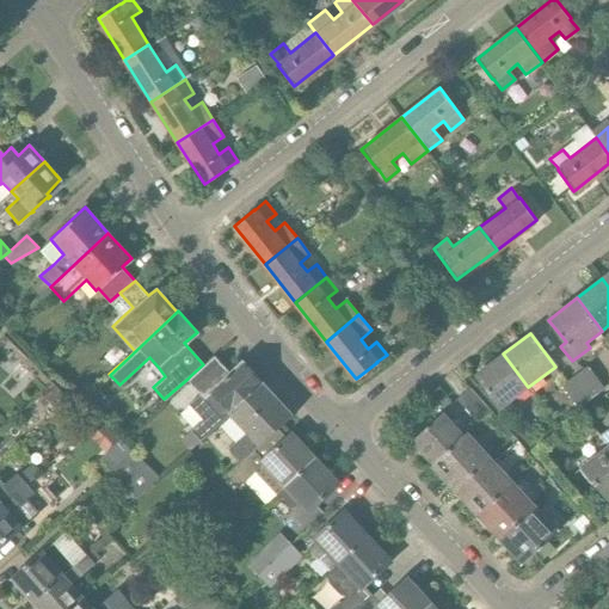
[(500,407),(528,387),(503,354),(475,375),(500,407)]
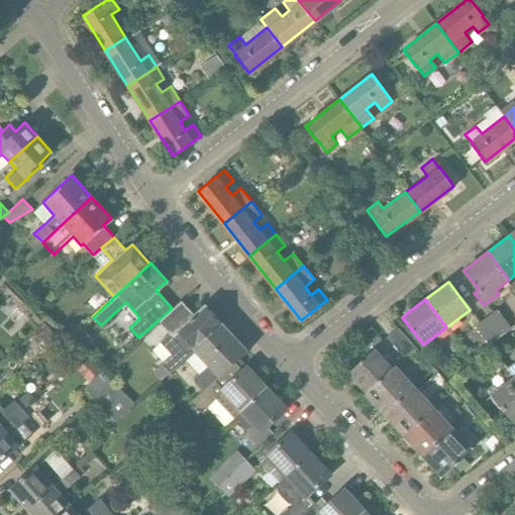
[(206,304),(194,315),(181,301),(172,308),(162,317),(159,320),(168,332),(158,340),(169,353),(160,363),(151,371),(161,380),(193,350),(223,323),(206,304)]
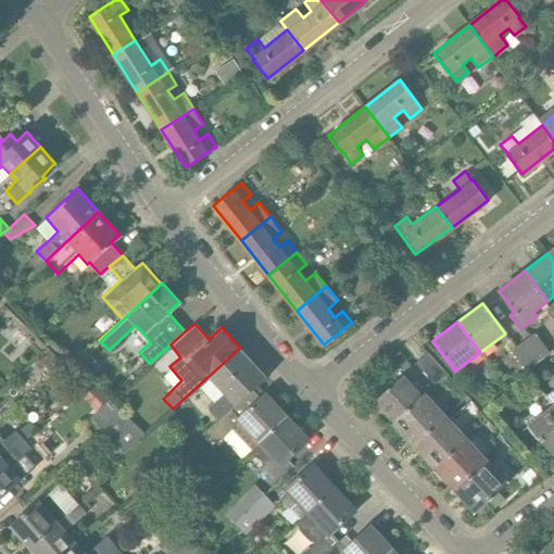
[(537,362),(549,353),(533,332),(521,341),(537,362)]
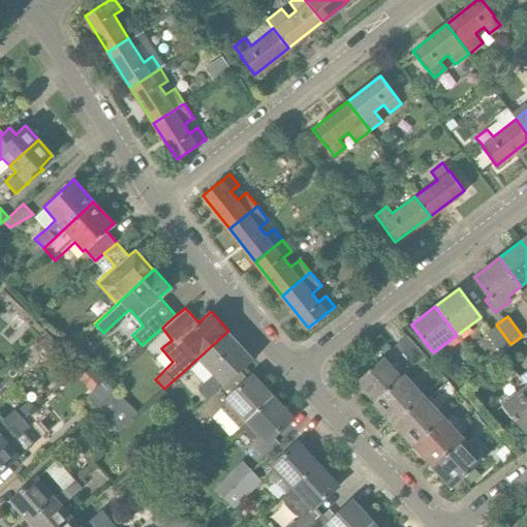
[(499,352),(510,344),(496,324),(485,333),(499,352)]
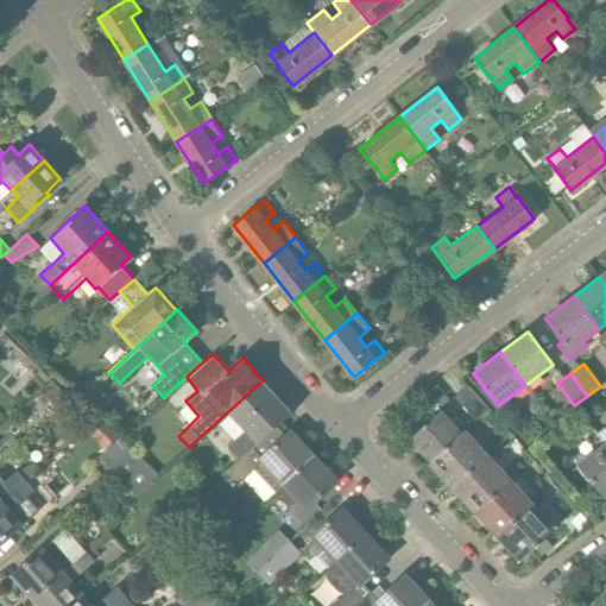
[(69,399),(51,379),(39,390),(57,410),(69,399)]
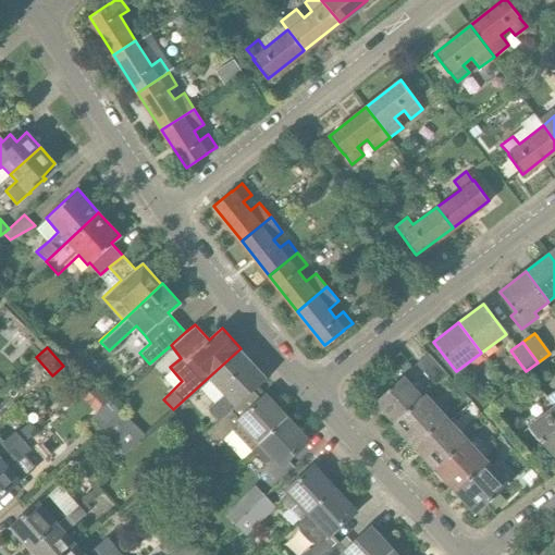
[(219,418),(239,402),(266,379),(241,348),(208,378),(223,394),(208,407),(219,418)]
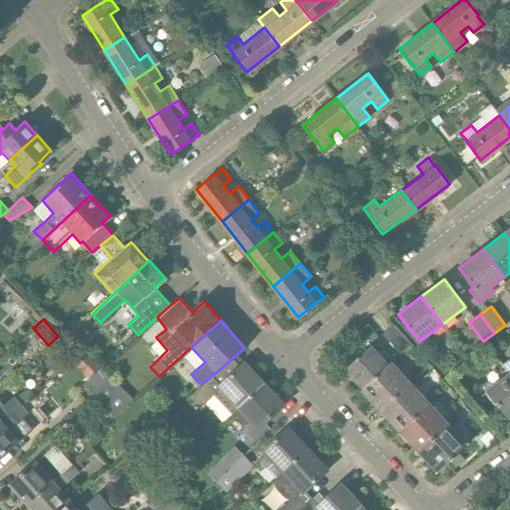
[(399,353),(410,343),(392,324),(381,334),(399,353)]
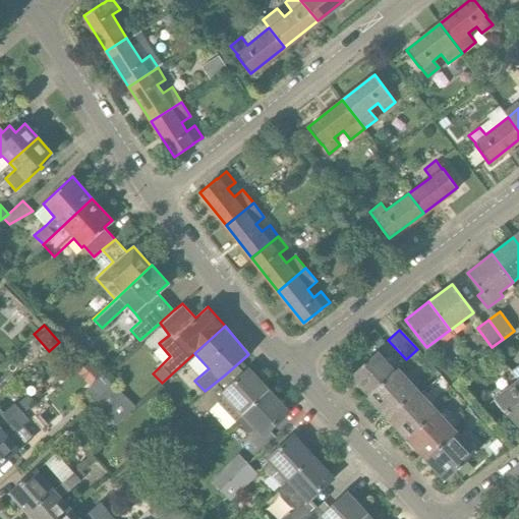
[(350,376),(368,395),(394,370),(377,351),(350,376)]
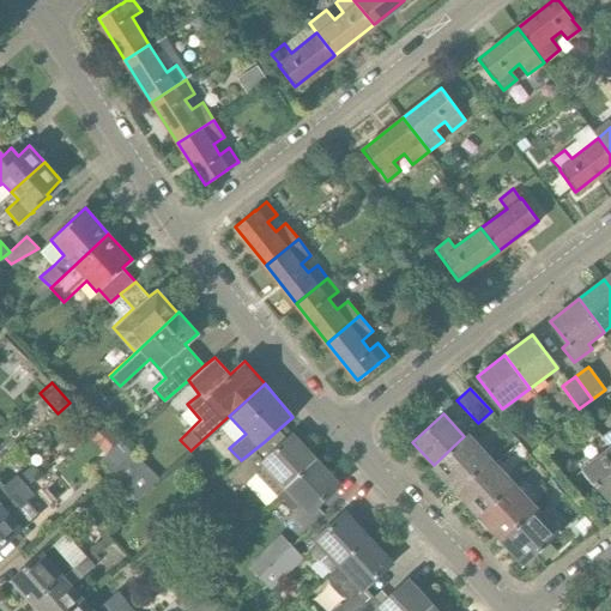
[(101,458),(110,470),(131,451),(120,441),(119,442),(100,422),(89,431),(95,439),(96,437),(109,451),(101,458)]
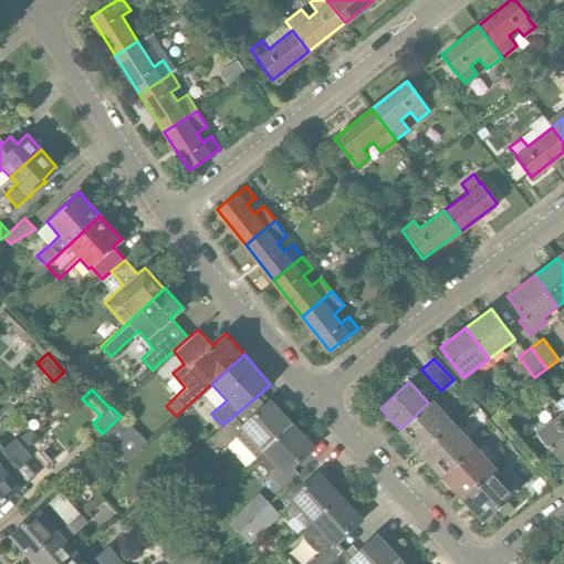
[(254,458),(257,456),(290,425),(269,401),(252,417),(243,408),(222,425),(208,439),(219,451),(235,437),(254,458)]
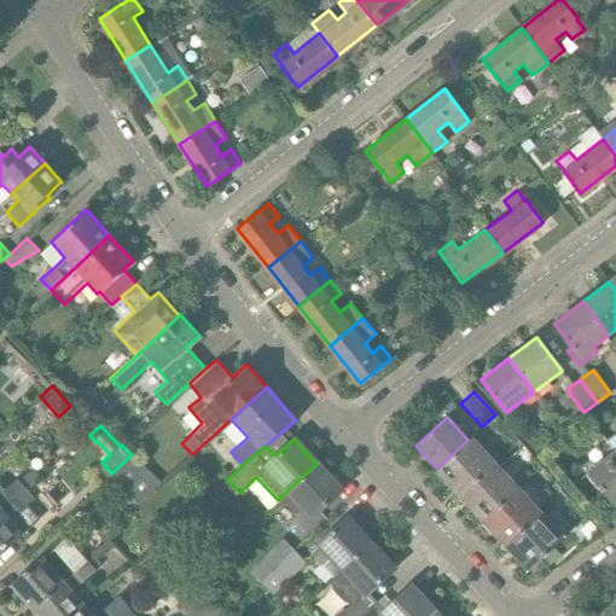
[(436,469),(459,494),(493,464),(470,439),(468,440),(437,469),(436,469)]
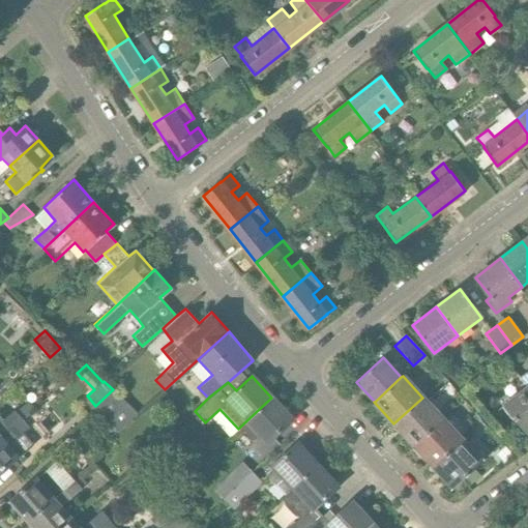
[(526,432),(527,430),(527,387),(522,379),(498,398),(502,403),(503,403),(526,432)]
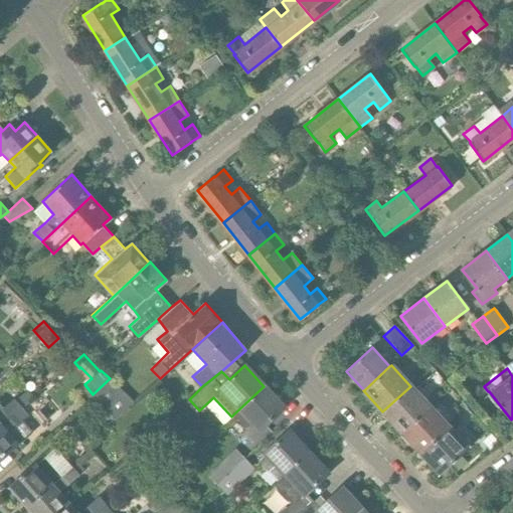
[(114,418),(133,401),(110,378),(93,394),(101,402),(99,403),(114,418)]
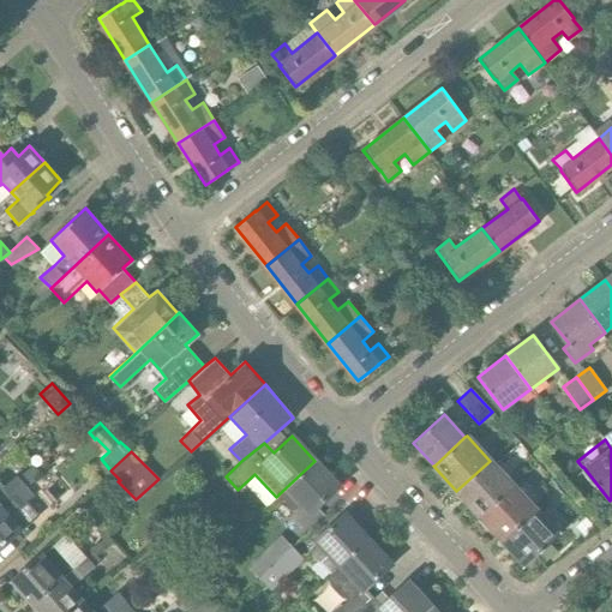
[(300,504),(309,514),(339,486),(315,461),(279,495),(294,511),(300,504)]
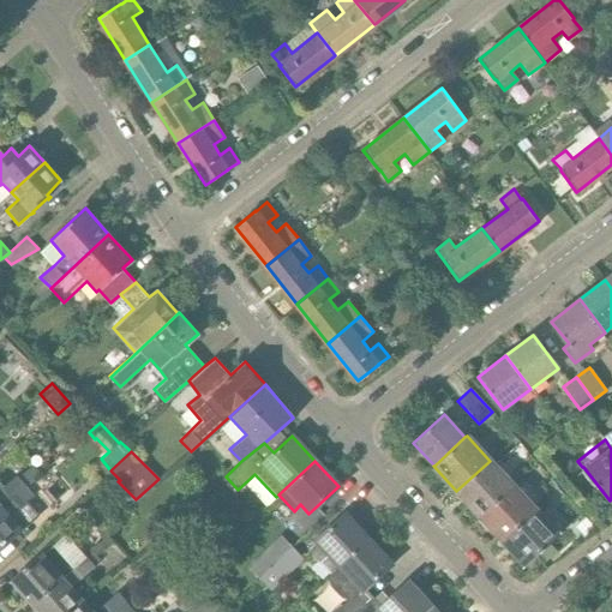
[(456,491),(479,516),(513,485),(490,461),(456,491)]
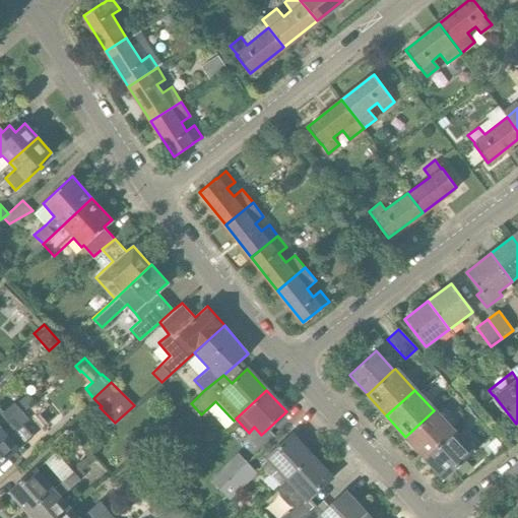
[(0,427),(20,409),(14,401),(1,412),(0,411),(0,427)]
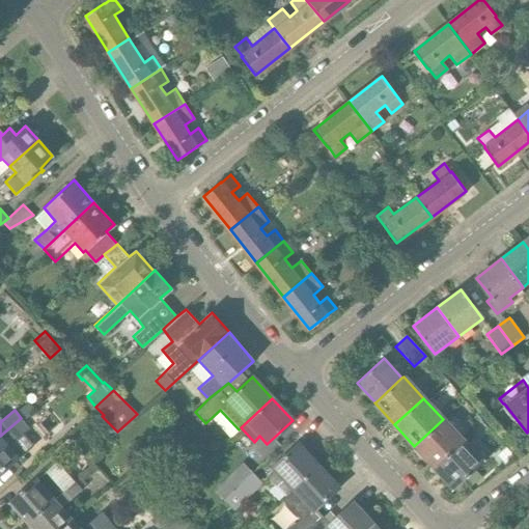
[(19,456),(28,448),(18,437),(29,427),(21,418),(0,436),(0,471),(19,456)]
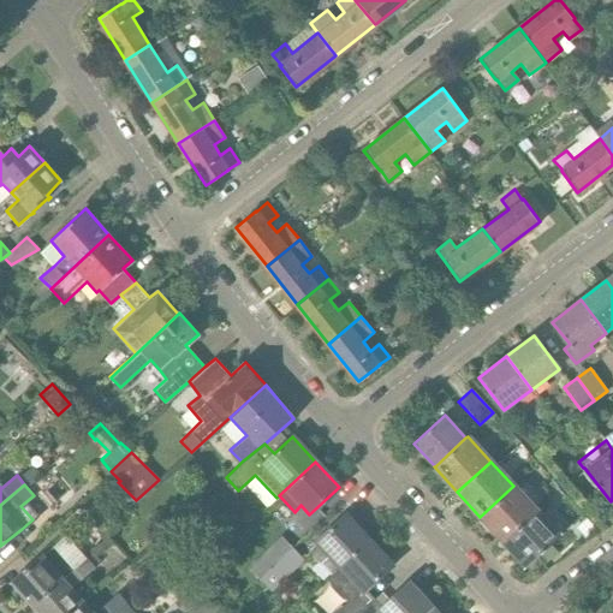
[(480,517),(501,540),(535,509),(513,486),(480,517)]
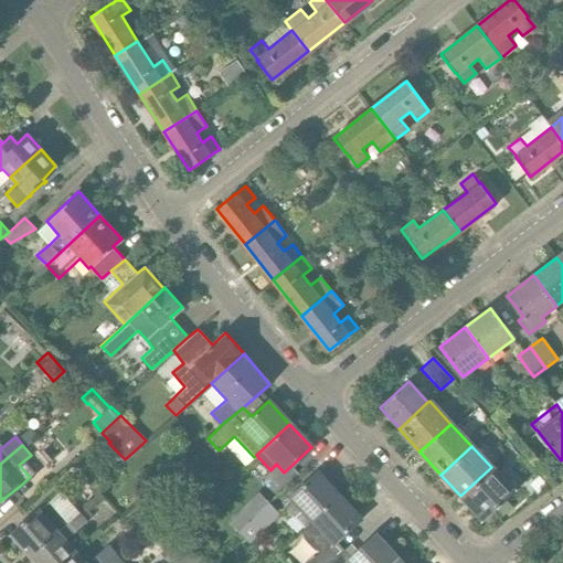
[(491,467),(460,496),(482,520),(513,491),(491,467)]
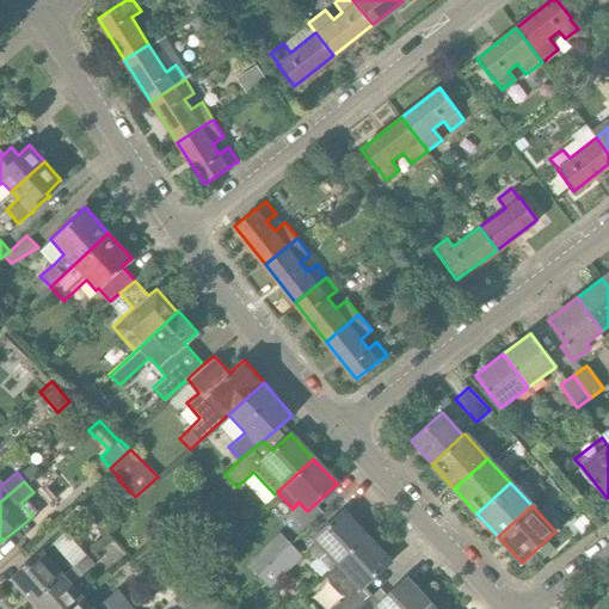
[(328,572),(337,565),(365,536),(343,511),(313,540),(305,546),(315,558),(328,572)]
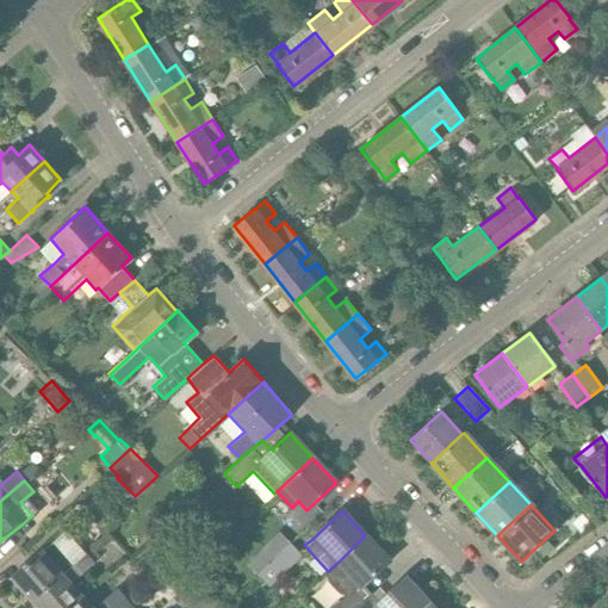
[(262,570),(270,564),(291,544),(289,543),(278,531),(250,556),(262,570)]
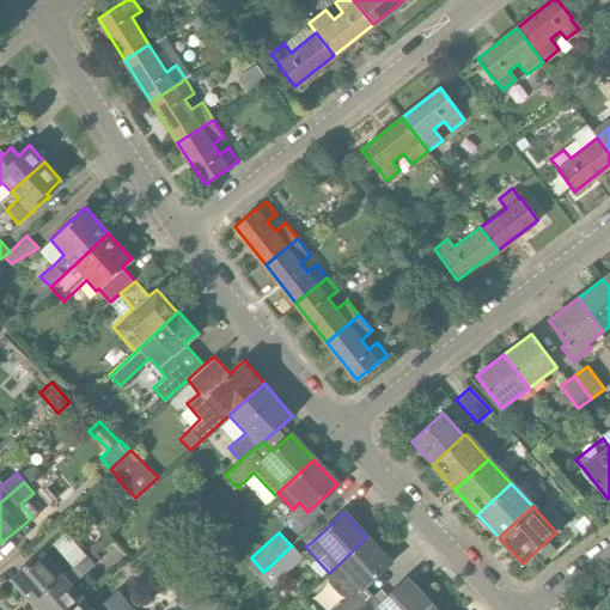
[(357,609),(371,597),(363,587),(390,562),(366,537),(337,566),(329,573),(325,577),(345,597),(329,609),(357,609)]
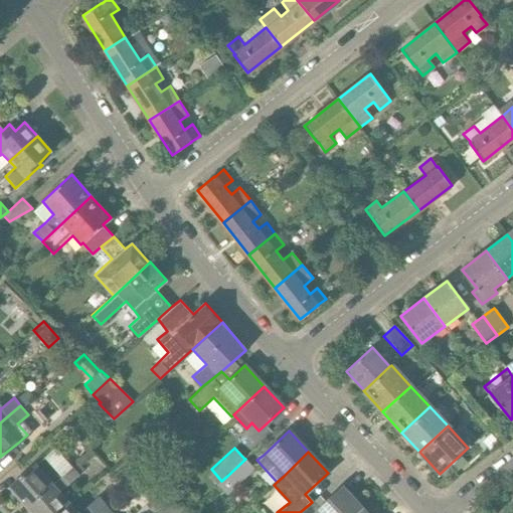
[(9,487),(26,506),(61,476),(44,457),(9,487)]
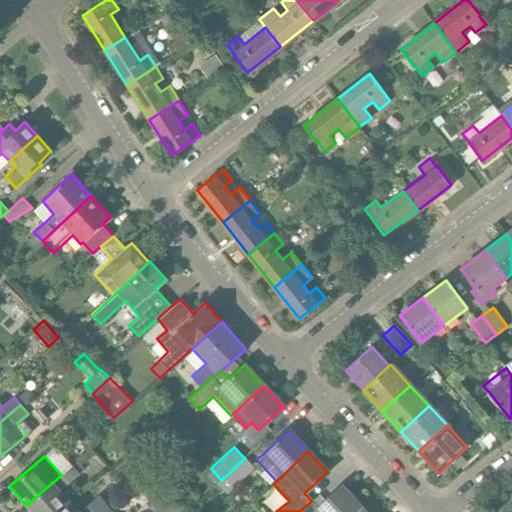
[(234,482),(236,484),(254,467),(245,458),(227,475),(234,482)]
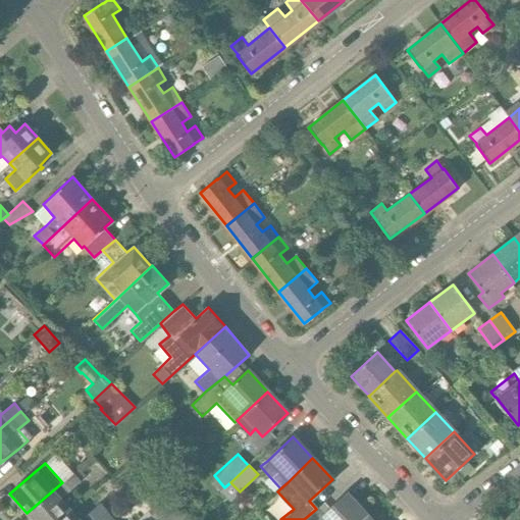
[(33,519),(58,519),(70,509),(61,498),(81,481),(85,475),(79,468),(62,482),(27,513),(33,519)]
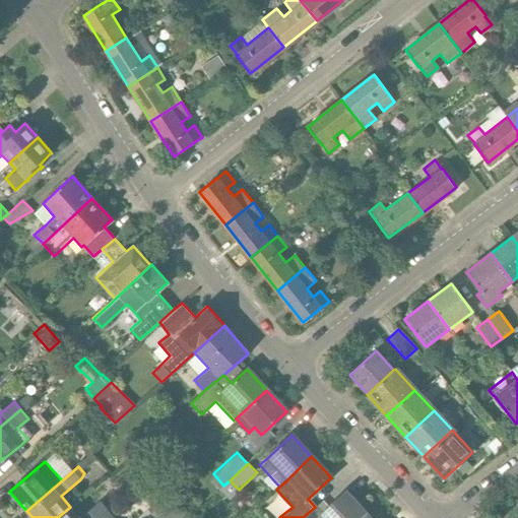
[(146,507),(155,517),(177,499),(168,489),(146,507)]
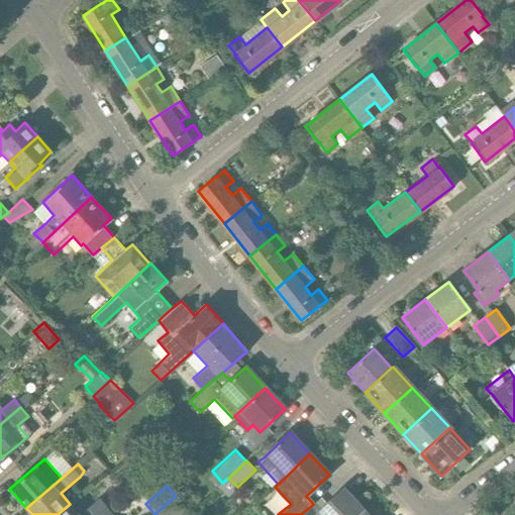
[(356,514),(363,510),(342,489),(320,511),(313,504),(301,514),(356,514)]
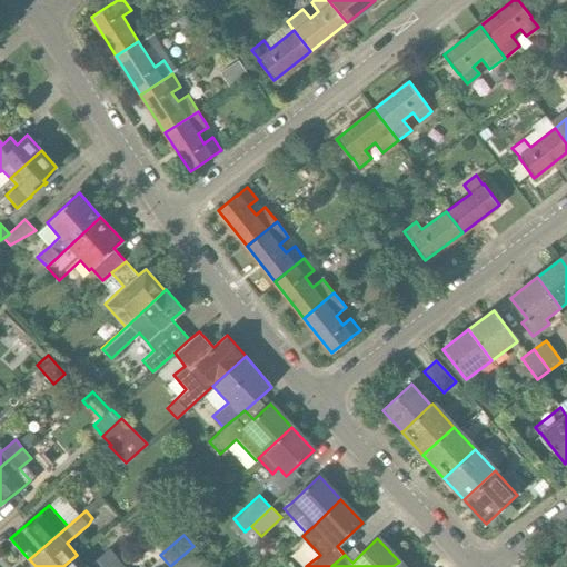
[(105,566),(116,557),(108,548),(87,566),(77,555),(63,566),(105,566)]
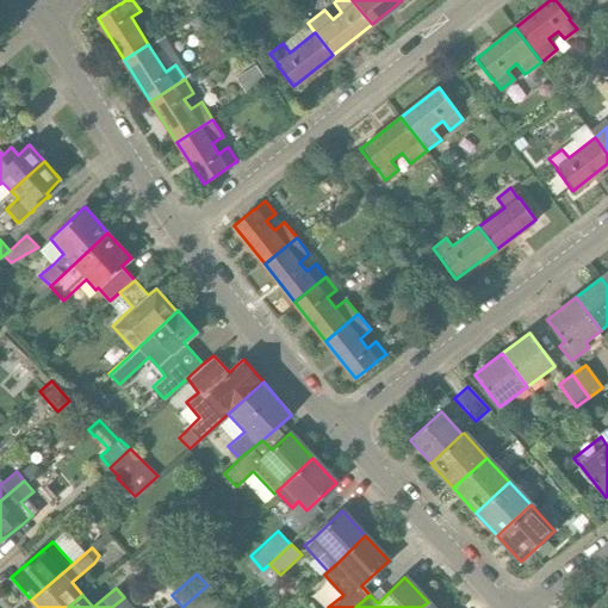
[(186,607),(187,607),(211,607),(221,601),(209,588),(186,607)]
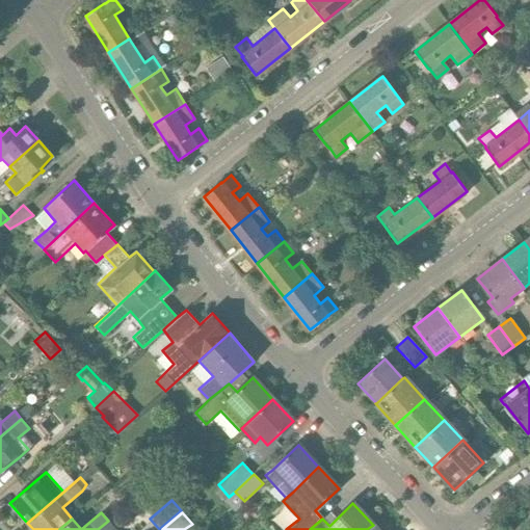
[(108,521),(98,529),(113,529),(115,529),(108,521)]
